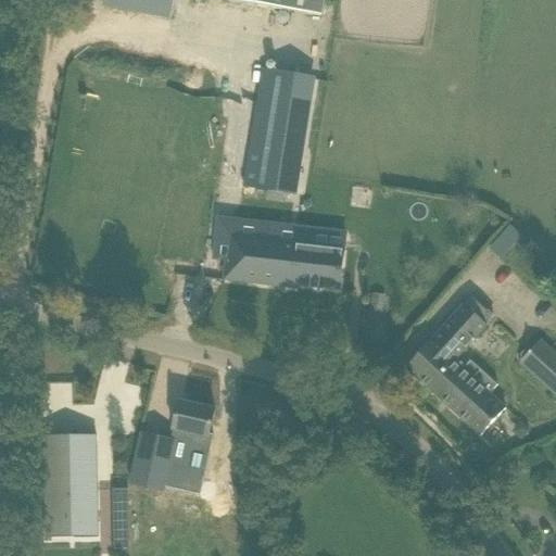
[(171,20),(174,0),(102,0),(102,7),(171,20)]
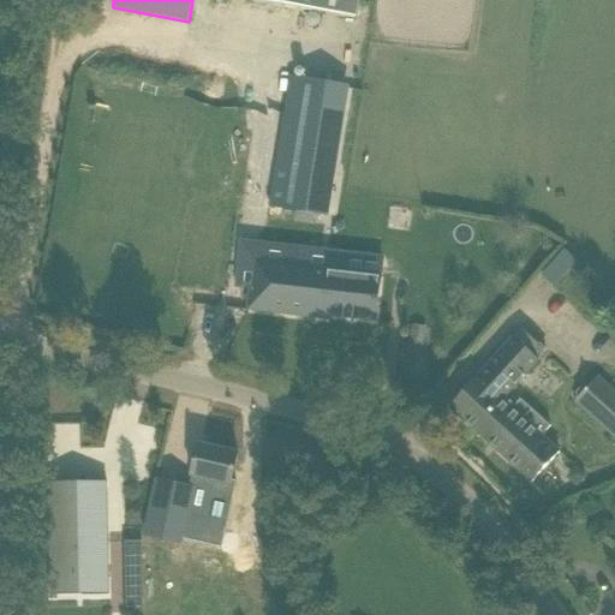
[(250,0),(356,17),(358,0),(250,0)]
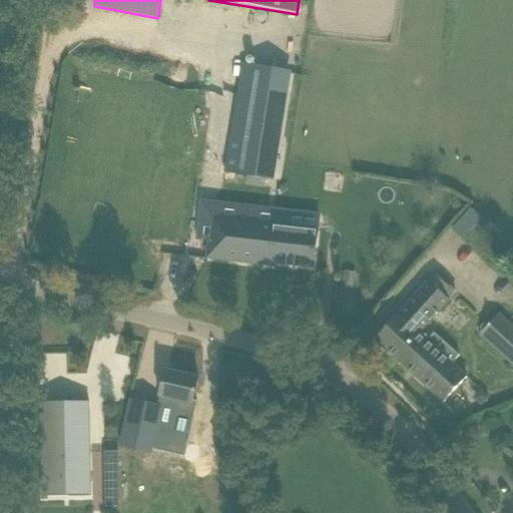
[(98,211),(122,49),(85,43),(61,206),(98,211)]
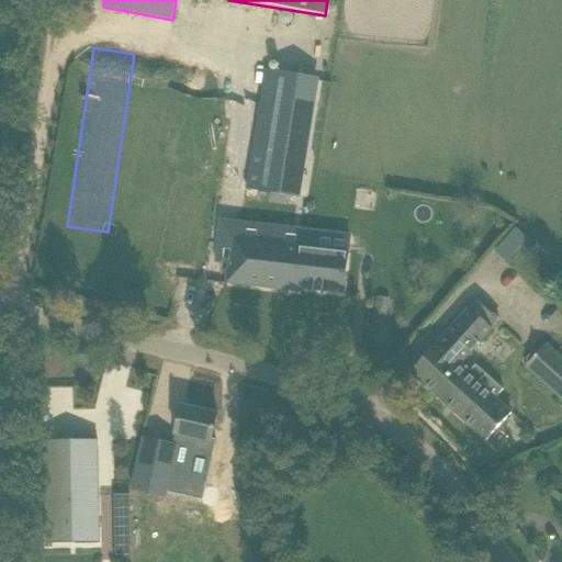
[(270,193),(269,201),(290,205),(291,195),(300,198),(319,78),(265,69),(245,189),(270,193)]
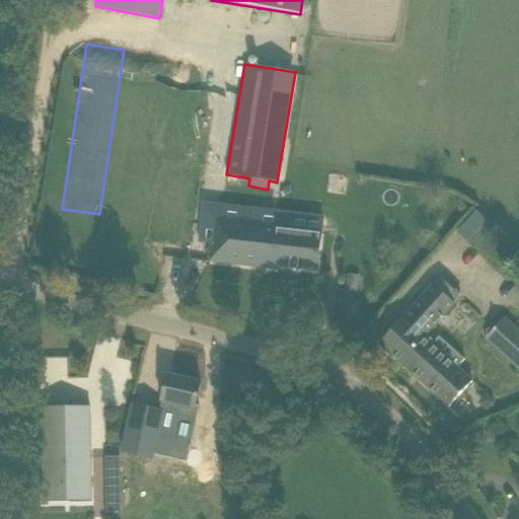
[(166,196),(201,200),(213,112),(155,103),(151,139),(174,142),(166,196)]
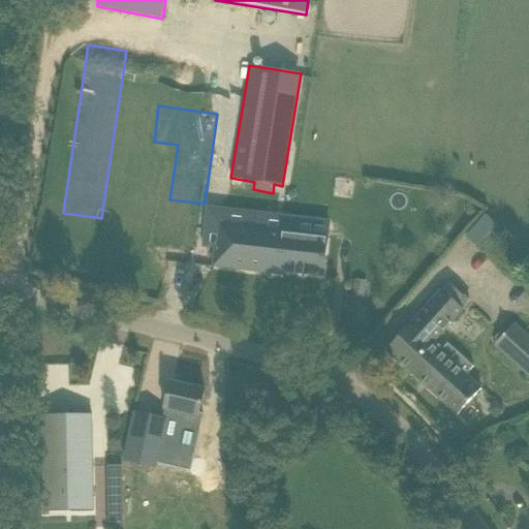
[(468,237),(479,246),(497,224),(486,215),(468,237)]
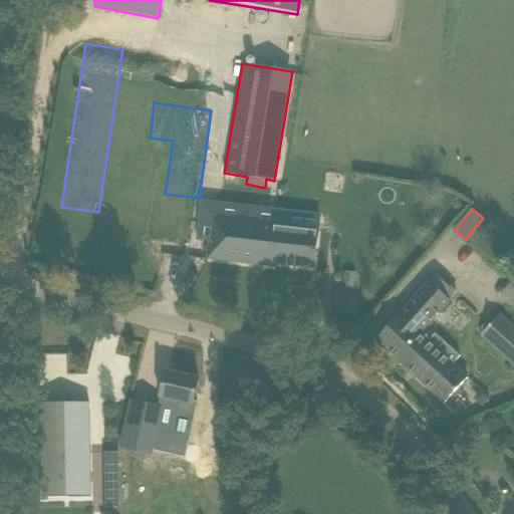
[(208,248),(207,268),(275,270),(275,267),(286,267),(286,270),(295,270),(295,267),(313,268),(314,231),(212,228),(212,248),(208,248)]
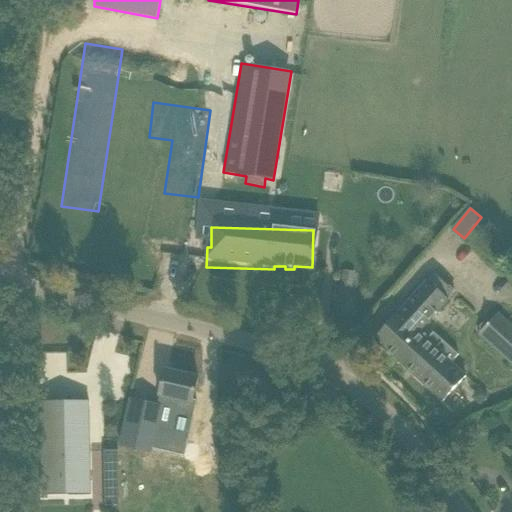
[(340,286),(352,287),(354,271),(342,270),(340,286)]
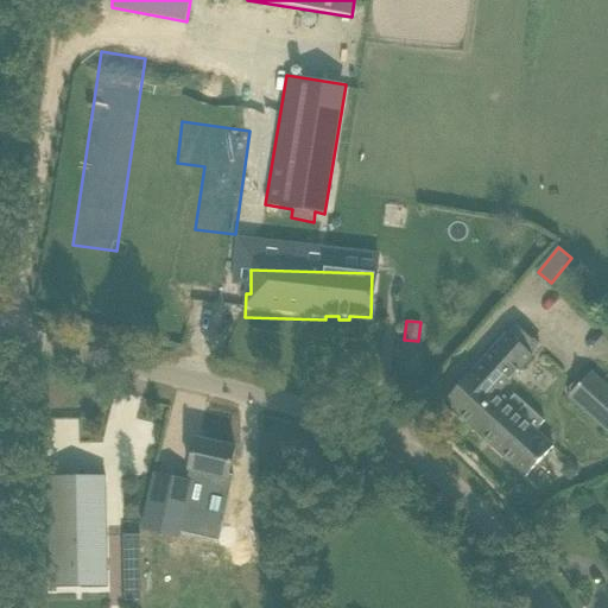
[(498,394),(540,347),(515,325),(444,404),(525,477),(553,447),(537,431),(545,420),(515,393),(506,401),(498,394)]
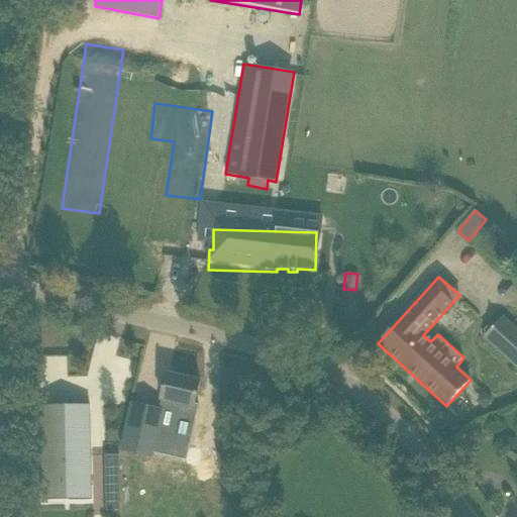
[(482,338),(516,370),(516,327),(503,315),(482,338)]
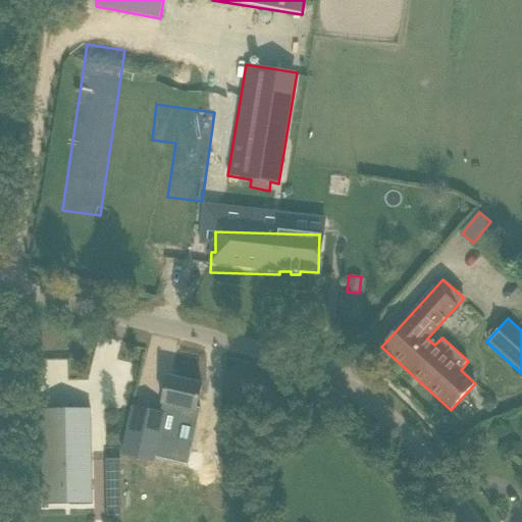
[(133,409),(122,454),(155,461),(159,441),(190,449),(191,450),(197,425),(193,424),(197,408),(202,384),(168,377),(162,405),(160,415),(133,409)]
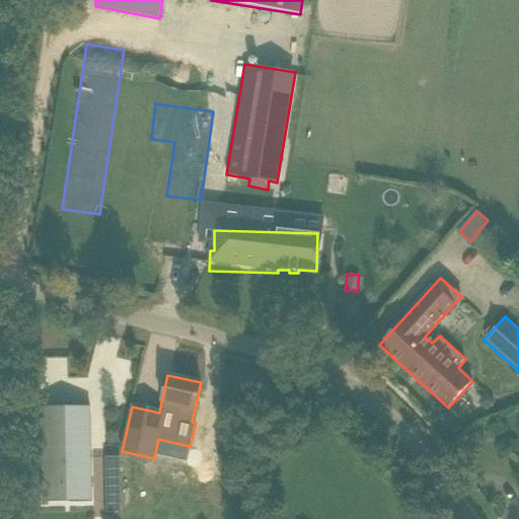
[(68,424),(42,424),(43,485),(69,485),(69,499),(91,499),(89,403),(68,403),(68,424)]
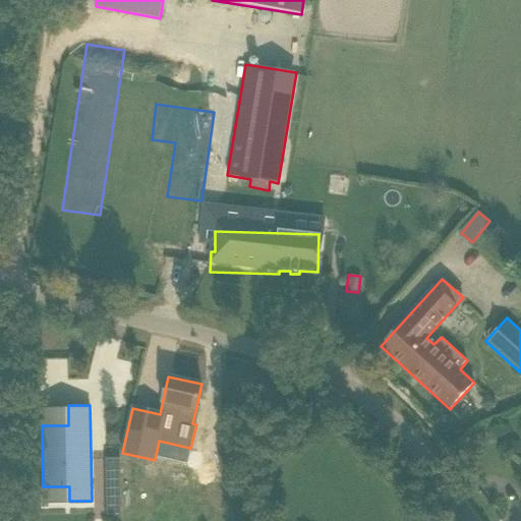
[(106,459),(107,504),(120,504),(119,459),(106,459)]
